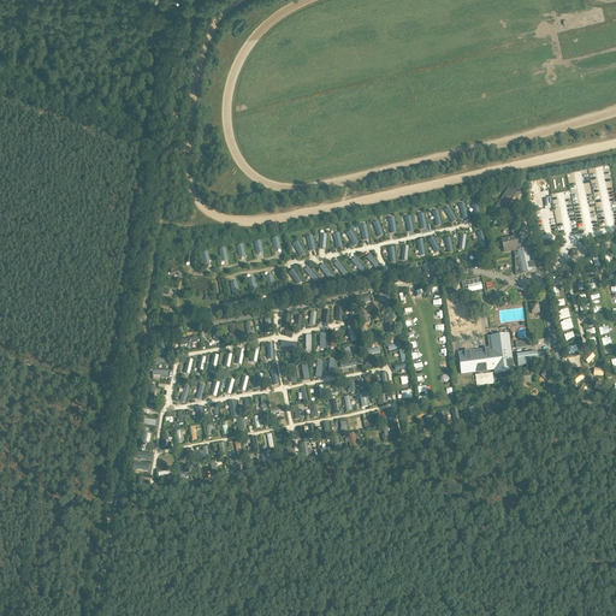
[(501,201),(495,209),(502,214),(503,212),(505,214),(511,206),(508,203),(515,194),(510,190),(502,202),(501,201)]
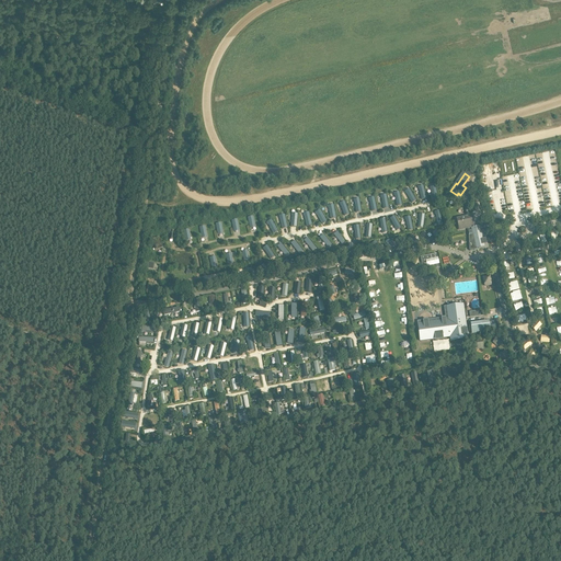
[(415,201),(410,190),(408,191),(404,192),(407,195),(412,204),(415,201)]
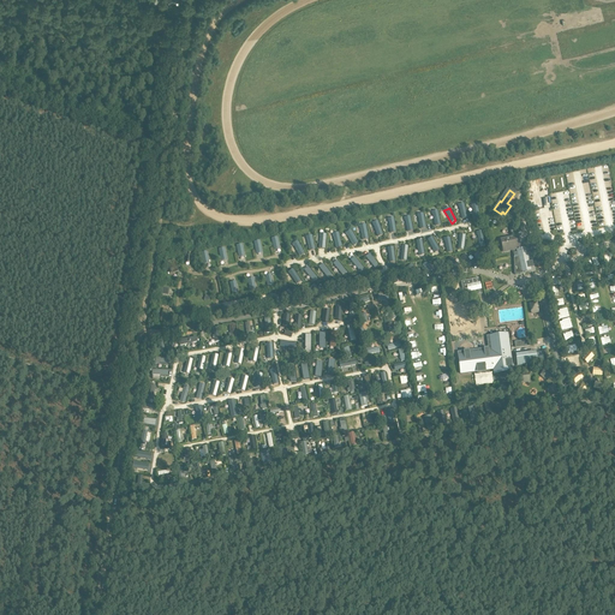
[(382,236),(377,222),(376,224),(375,222),(372,224),(374,227),(377,237),(382,236)]
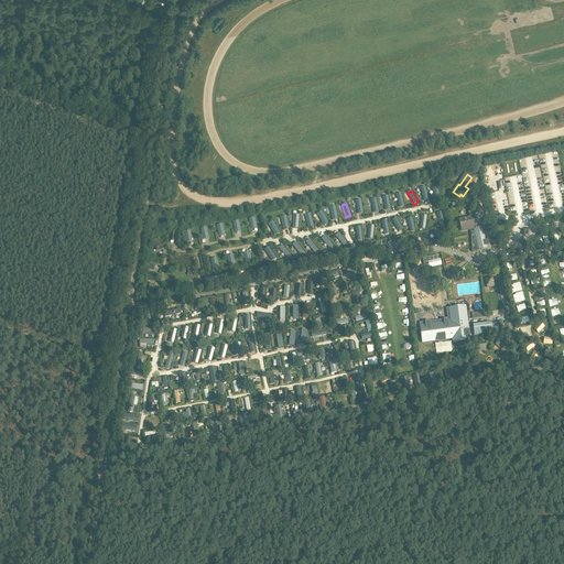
[(476,205),(467,207),(469,215),(477,213),(476,205)]
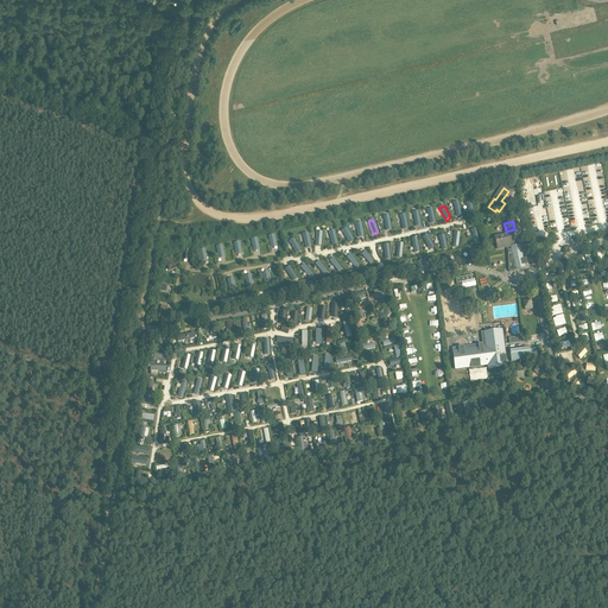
[(354,241),(347,229),(344,230),(344,229),(341,232),(343,234),(349,244),(354,241)]
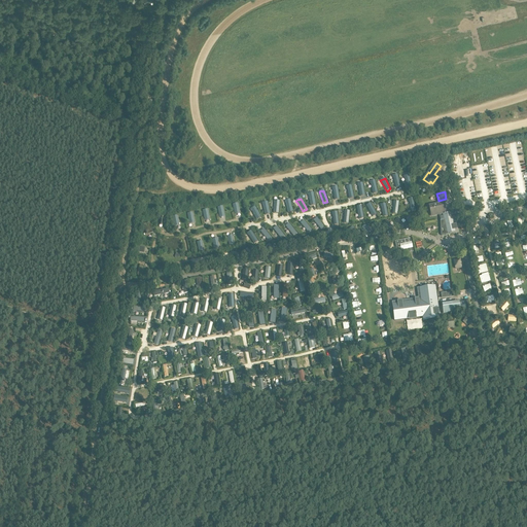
[(443,202),(428,206),(430,214),(431,217),(442,214),(443,219),(440,220),(441,236),(446,234),(446,233),(455,231),(454,227),(454,226),(456,225),(454,214),(453,212),(451,212),(446,213),(445,211),(443,202)]
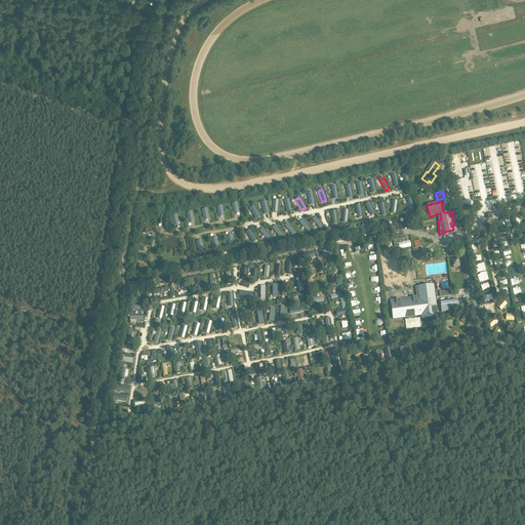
[(373,214),(374,213),(369,203),(365,205),(369,213),(370,216),(373,214)]
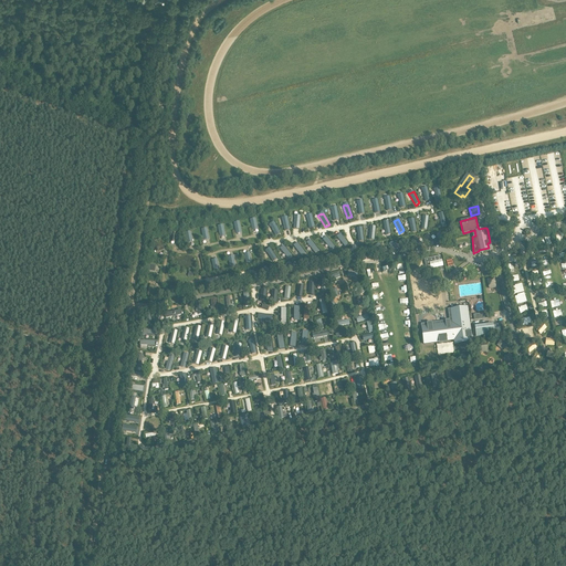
[(483,221),(484,228),(486,228),(488,230),(494,229),(492,219),(483,221)]
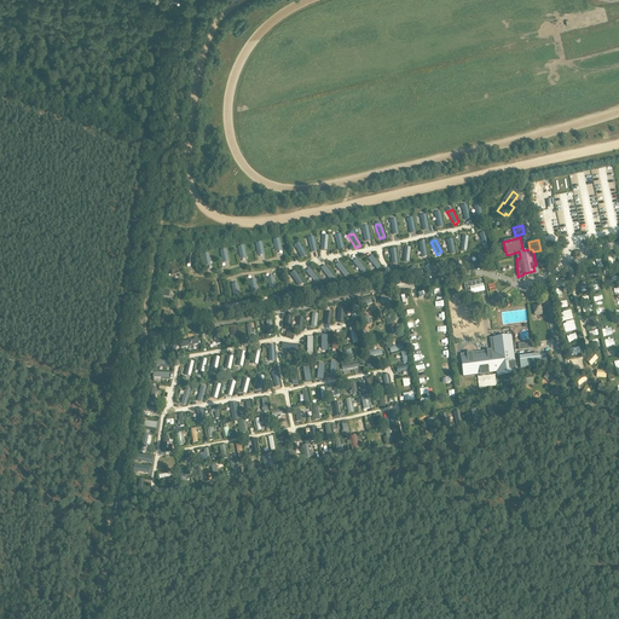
[(306,256),(300,244),(298,246),(298,244),(294,247),(295,249),(296,249),(301,259),(306,256)]
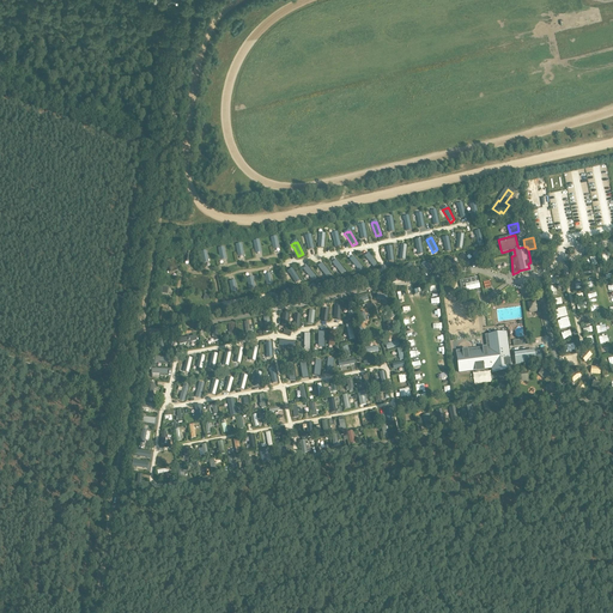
[(369,254),(364,258),(374,268),(377,265),(369,254)]
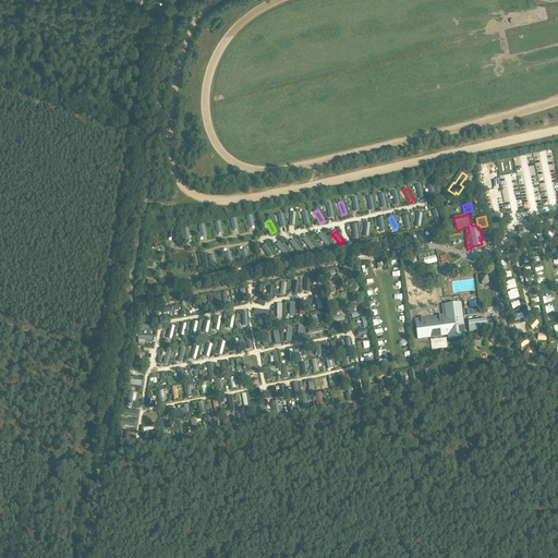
[(421,231),(417,234),(426,243),(429,240),(421,231)]
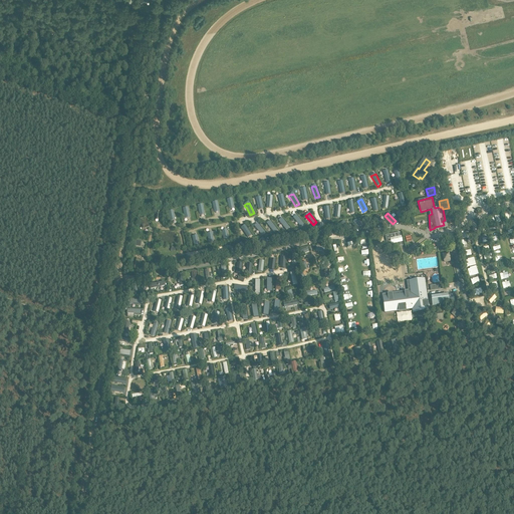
[(303,224),(296,215),(293,218),(300,227),(303,224)]
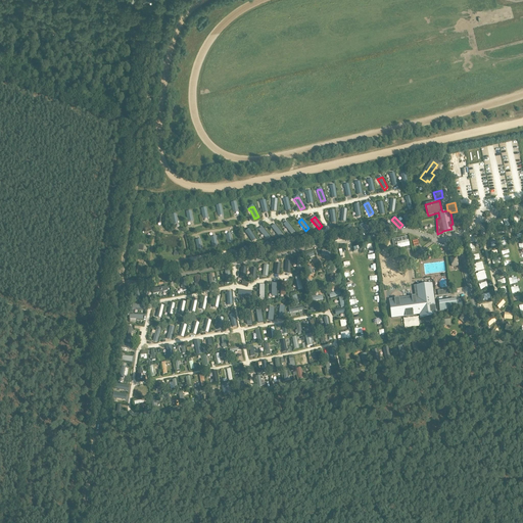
[(383,219),(380,222),(388,230),(391,227),(383,219)]
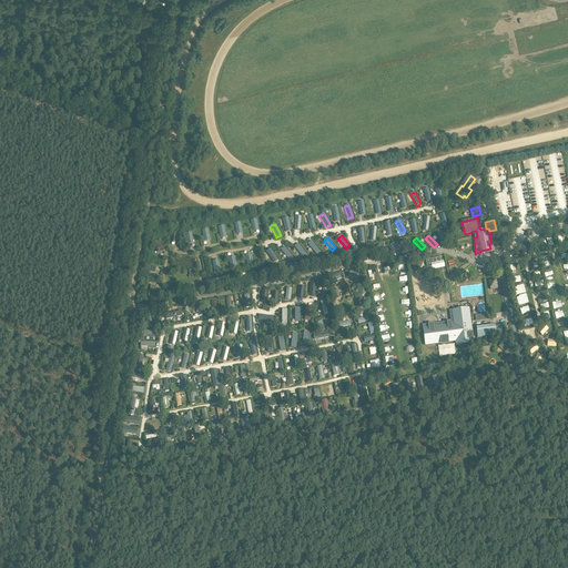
[(161,241),(154,243),(158,252),(164,250),(161,241)]
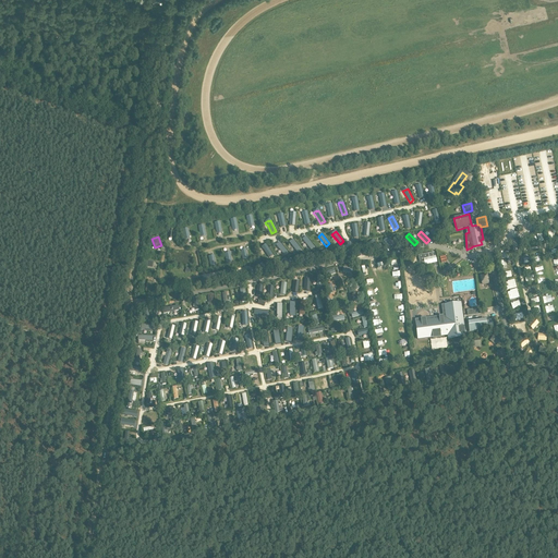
[(314,246),(306,237),(302,240),(311,250),(314,246)]
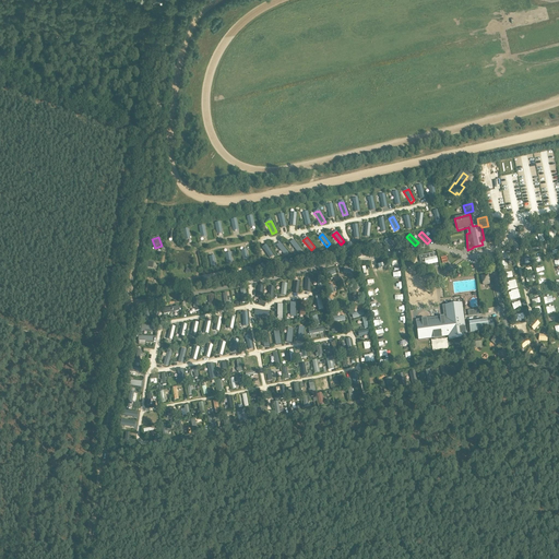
[(301,250),(294,240),(289,244),(298,253),(301,250)]
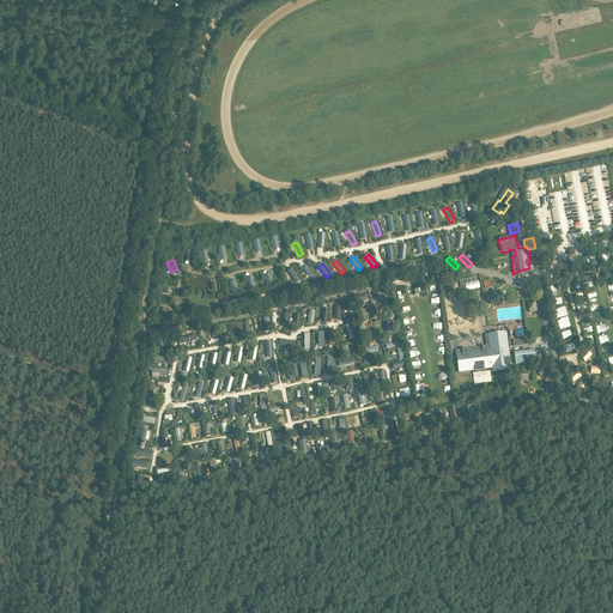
[(316,278),(307,267),(303,269),(311,280),(316,278)]
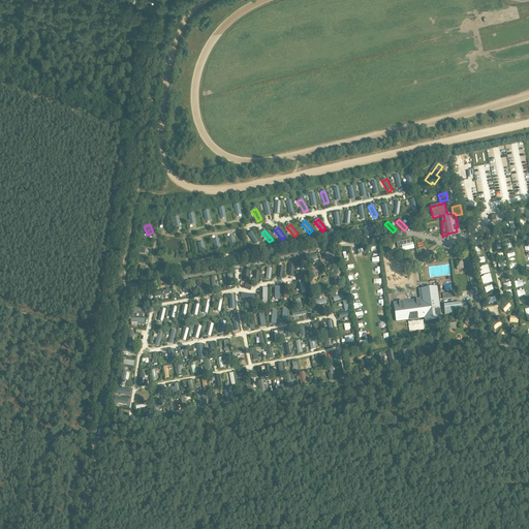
[(258,243),(252,232),(250,234),(247,235),(249,238),(254,246),(258,243)]
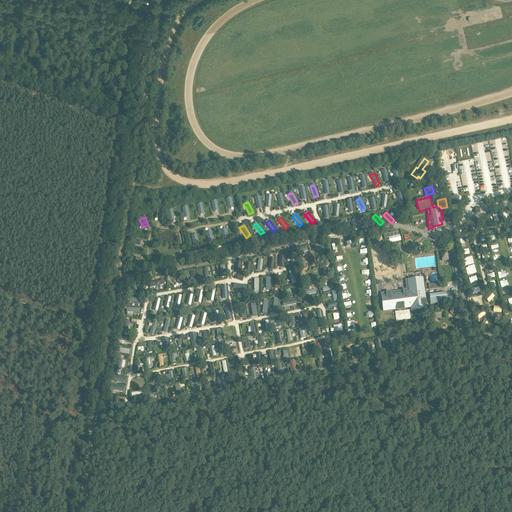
[(401,245),(398,232),(383,235),(386,248),(391,247),(401,245)]
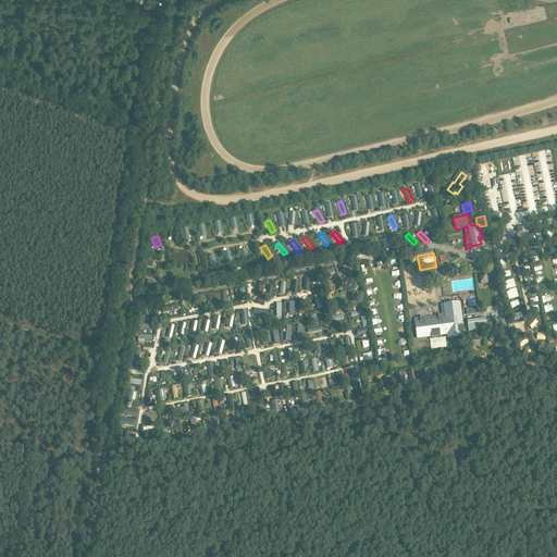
[(486,275),(479,276),(480,284),(489,283),(486,275)]
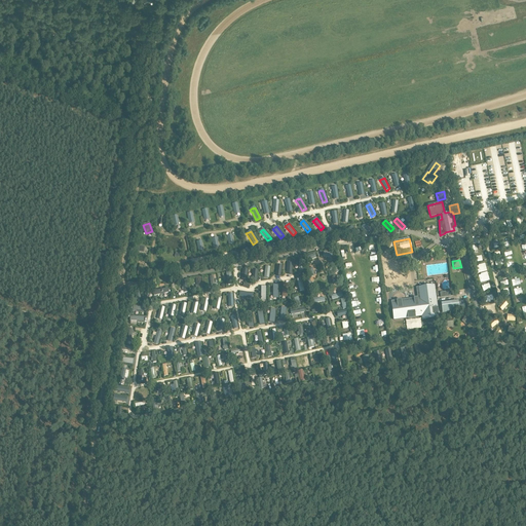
[(338,271),(333,263),(330,264),(335,273),(338,271)]
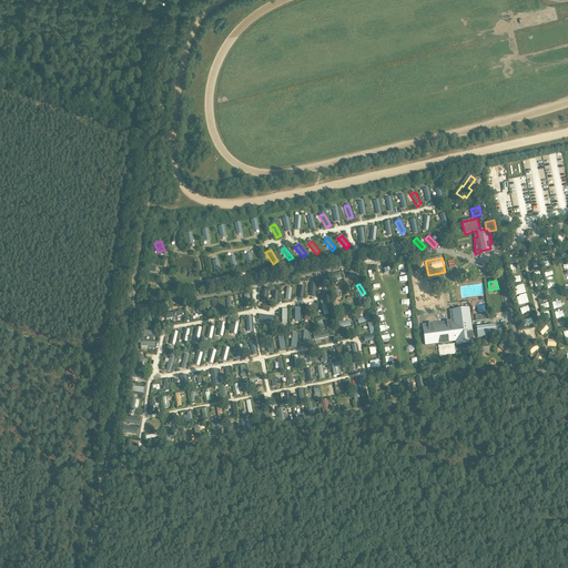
[(454,324),(424,328),(426,346),(456,342),(457,346),(474,344),(469,313),(453,315),(454,324)]
